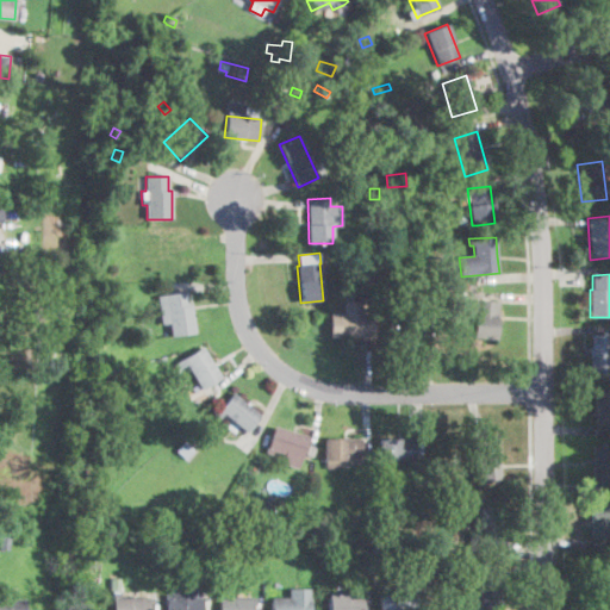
[(456,298),(456,302),(442,302),(442,290),(456,290),(456,298)]
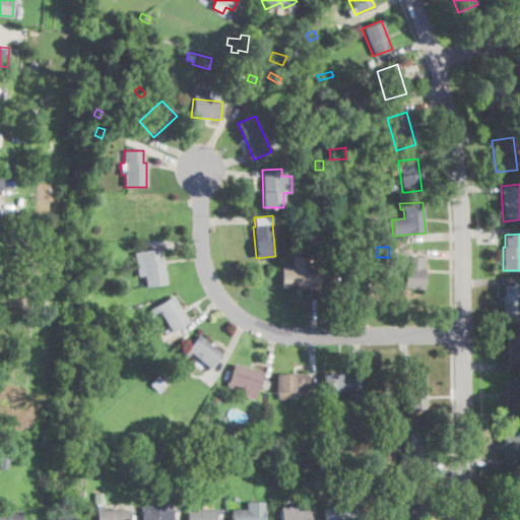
[(158,249),(160,261),(164,260),(167,283),(146,286),(144,275),(137,276),(134,252),(158,249)]
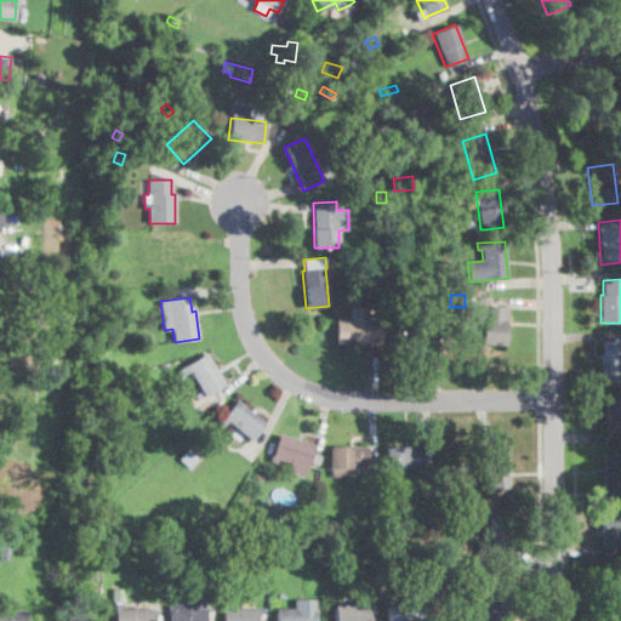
[(506,324),(505,347),(480,346),(483,311),(483,306),(507,307),(506,324)]
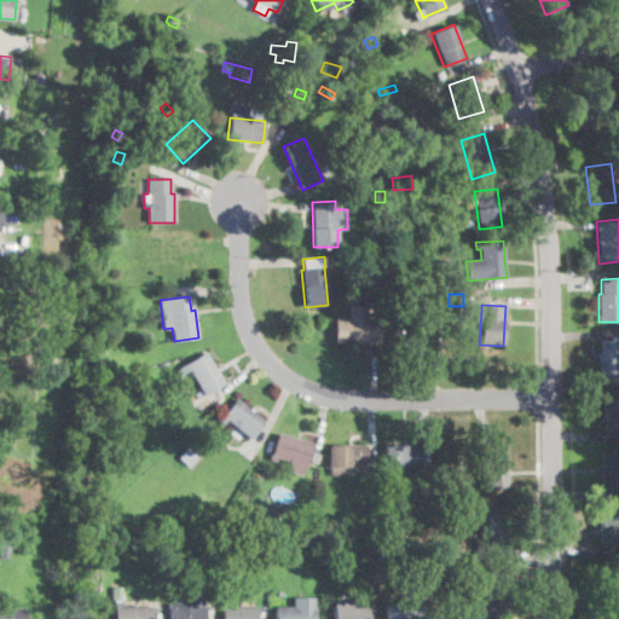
[(379,318),(379,342),(334,342),(334,318),(348,318),(348,306),(366,306),(366,318),(379,318)]
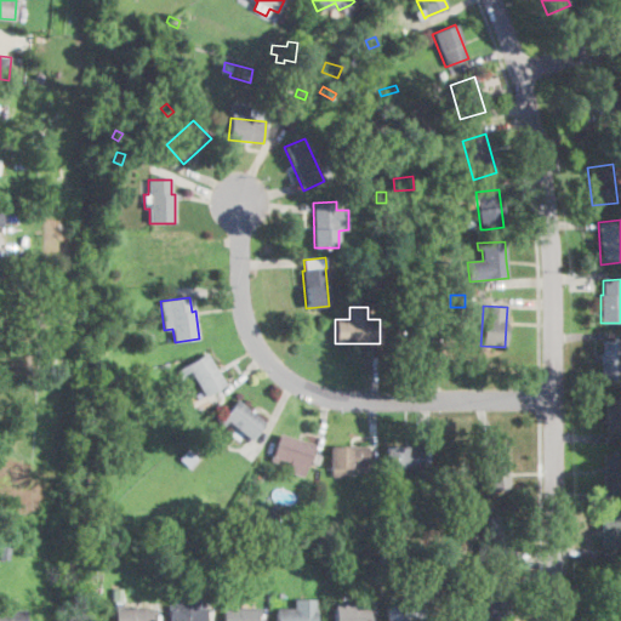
[(416,342),(397,342),(397,319),(434,318),(436,341),(416,342)]
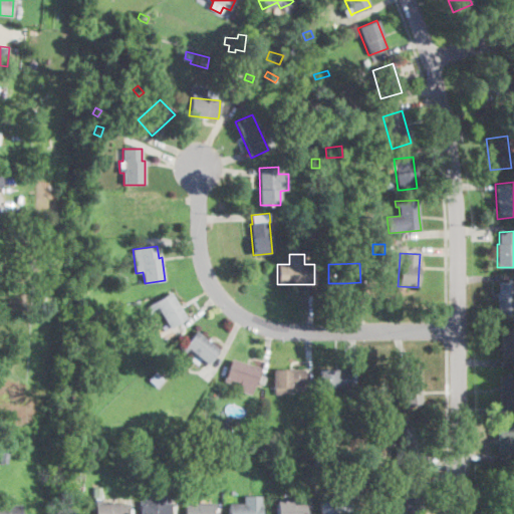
[(126,284),(116,286),(115,278),(125,276),(126,284)]
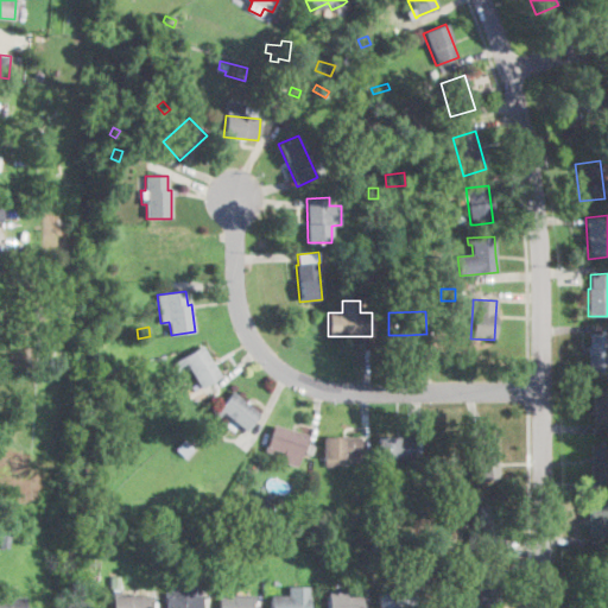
[(607,372),(588,372),(587,347),(590,347),(590,335),(607,334),(607,372)]
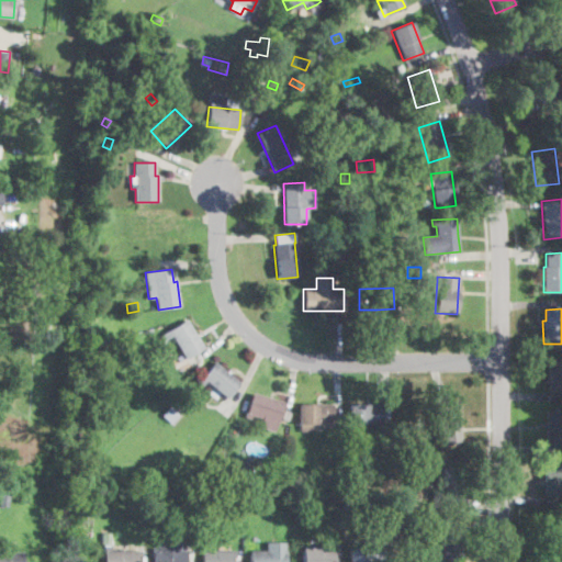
[(33,312),(31,344),(12,341),(13,333),(20,334),(22,311),(33,312)]
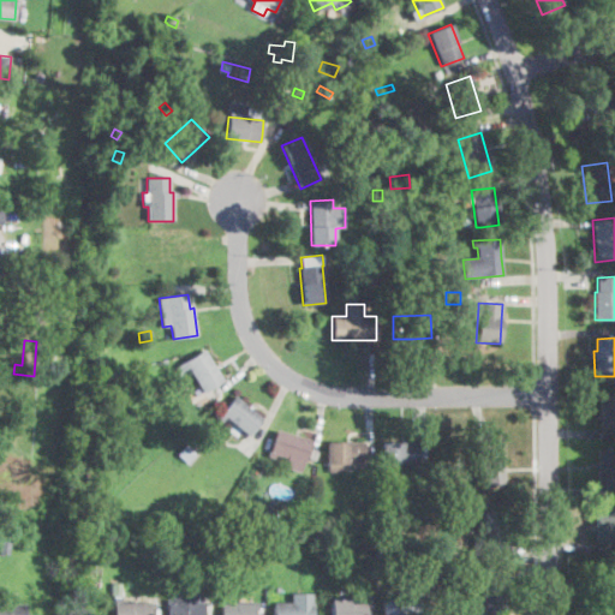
[(214,366),(216,370),(222,381),(202,393),(187,369),(178,375),(174,368),(203,350),(214,366)]
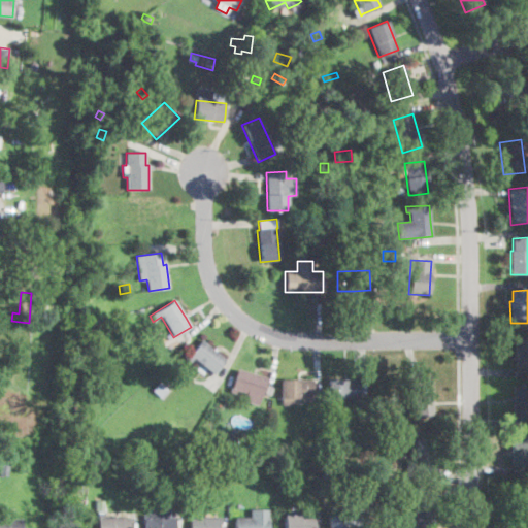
[(527,367),(515,368),(514,336),(527,336),(527,367)]
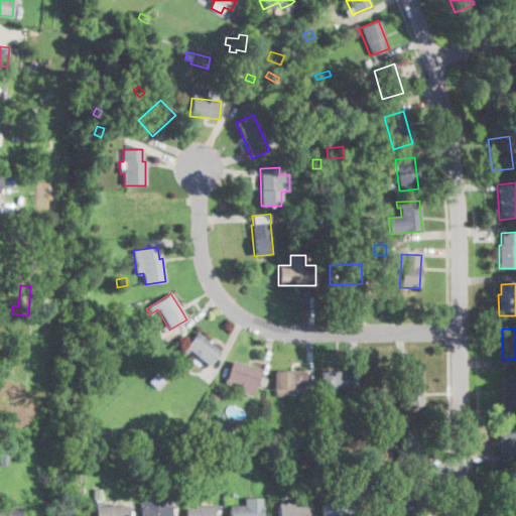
[(212,344),(221,352),(209,366),(189,351),(186,354),(182,350),(197,333),(212,344)]
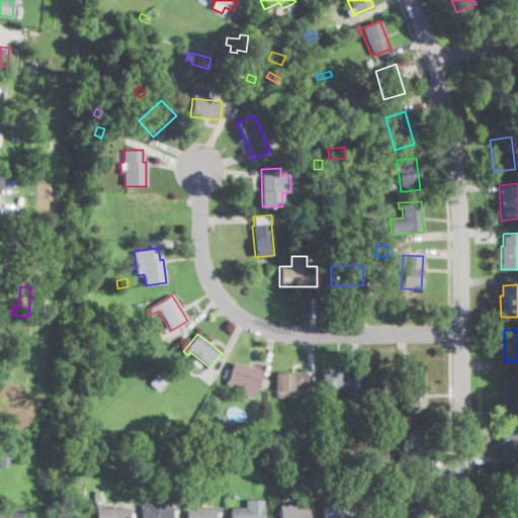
[(262,370),(256,391),(232,383),(231,386),(225,384),(232,361),(262,370)]
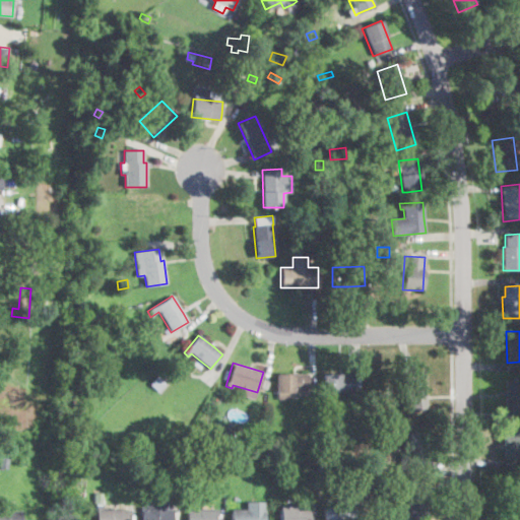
[(158,391),(150,385),(168,364),(176,371),(158,391)]
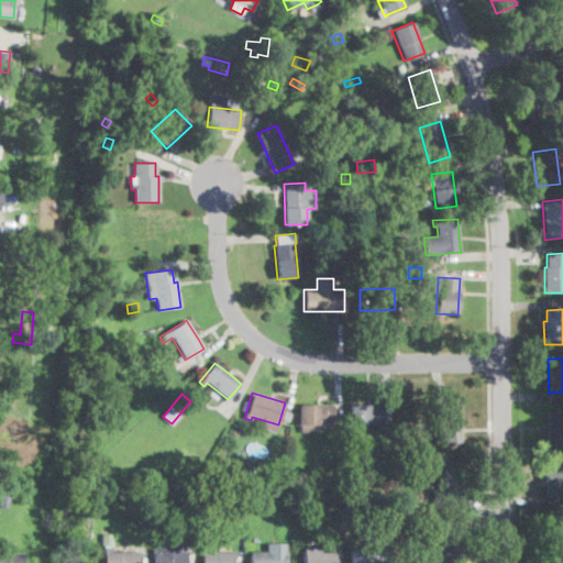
[(384,424),(350,426),(349,404),(368,404),(383,404),(384,424)]
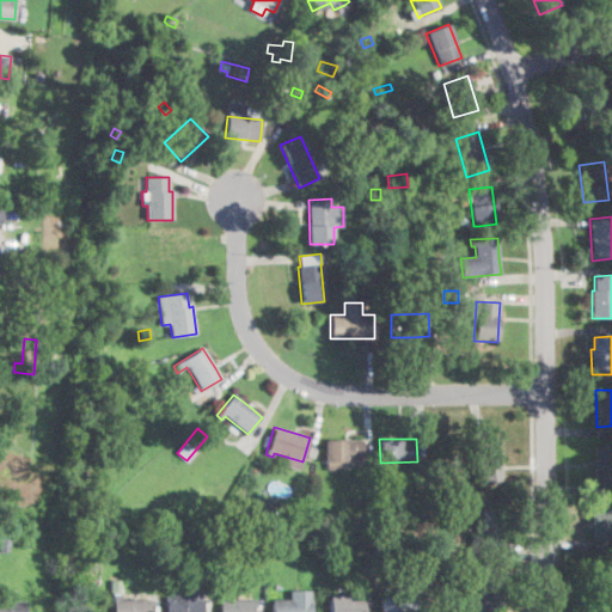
[(340,470),(325,470),(325,440),(348,440),(363,440),(363,461),(341,461),(341,466),(340,466),(340,470)]
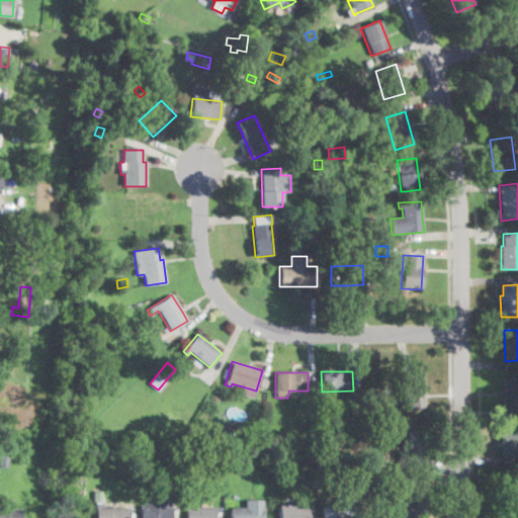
[(424,407),(406,410),(401,374),(420,372),(424,407)]
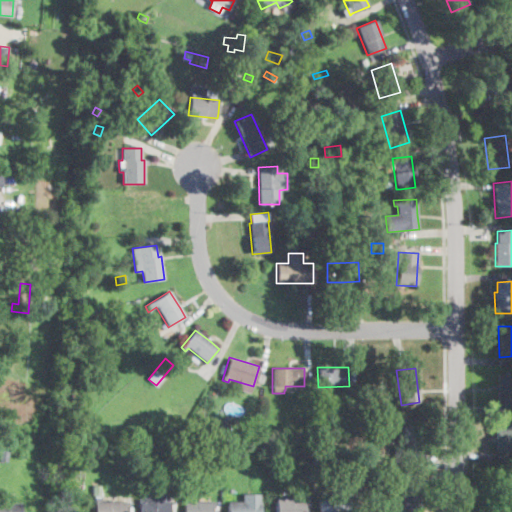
[(511,405),(497,405),(497,388),(496,374),(511,373),(511,405)]
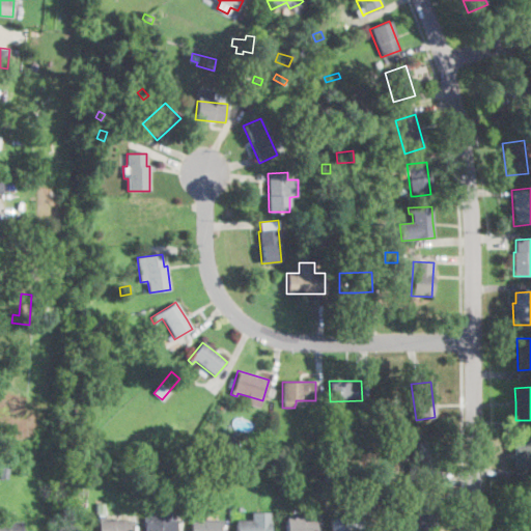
[(325,443),(324,456),(315,456),(315,443),(325,443)]
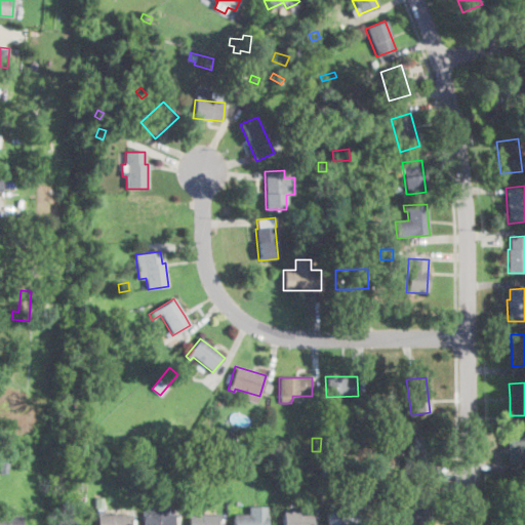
[(176,471),(168,471),(168,460),(176,460),(176,471)]
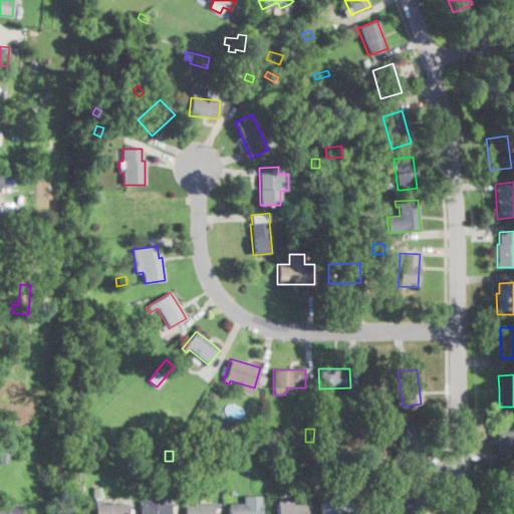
[(0,452),(8,453),(7,464),(0,462),(0,452)]
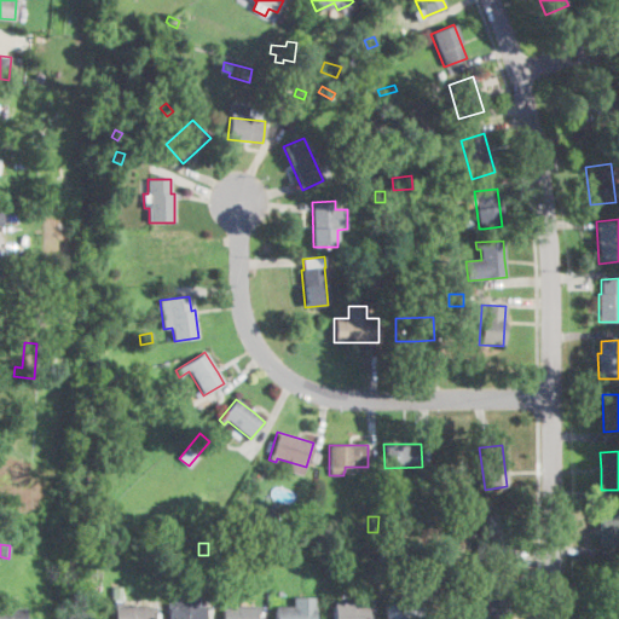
[(392,545),(392,562),(380,562),(380,545),(392,545)]
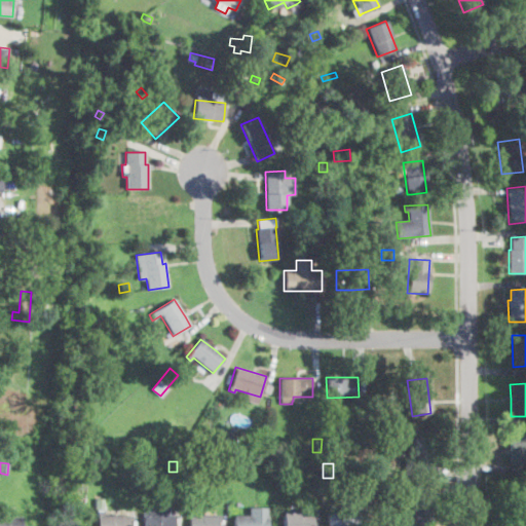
[(376,496),(376,504),(368,504),(368,495),(376,496)]
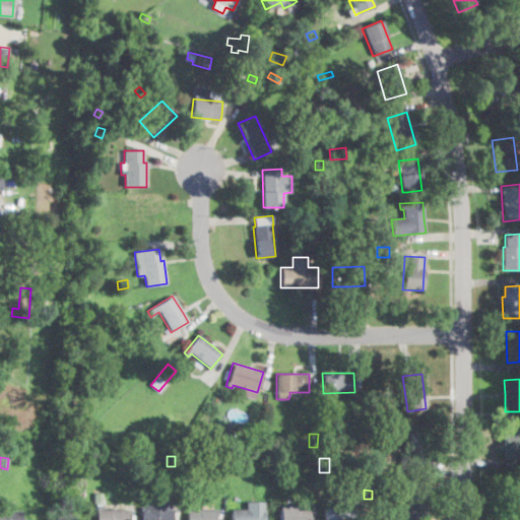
[(103,503),(94,504),(93,494),(103,493),(103,503)]
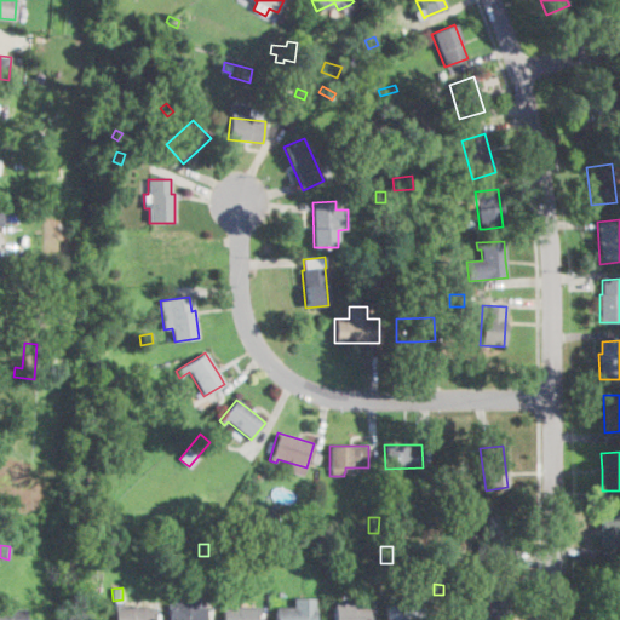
[(199,602),(199,607),(206,607),(206,619),(168,619),(168,602),(172,602),(172,587),(199,587),(199,602)]
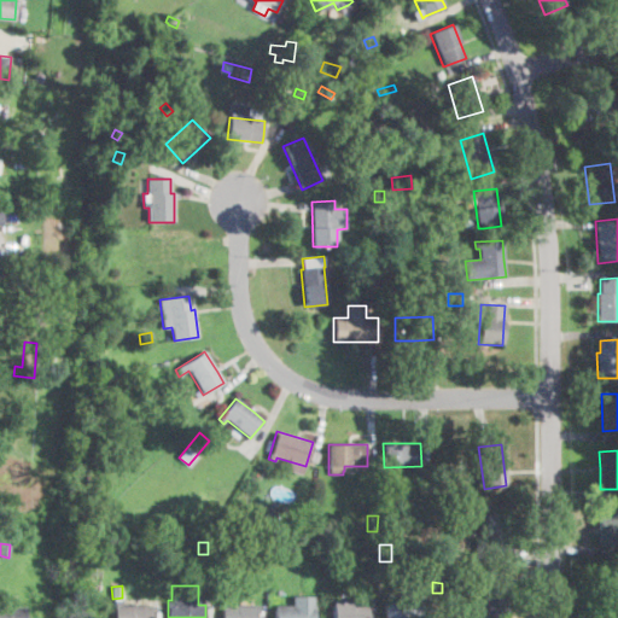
[(617,596),(617,617),(602,617),(606,595),(617,596)]
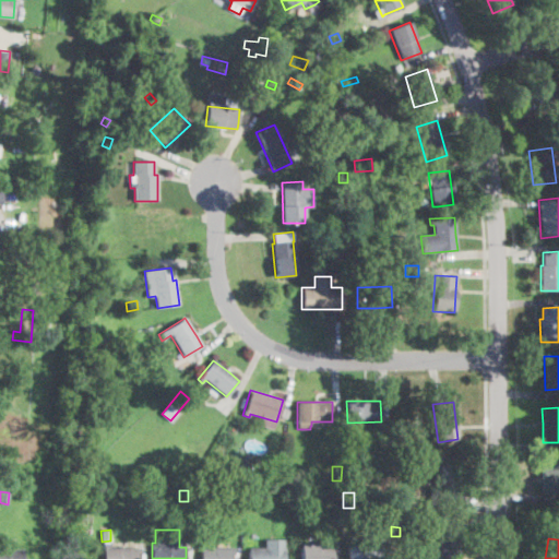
[(249,558),(249,547),(265,547),(265,539),(285,539),(285,558),(249,558)]
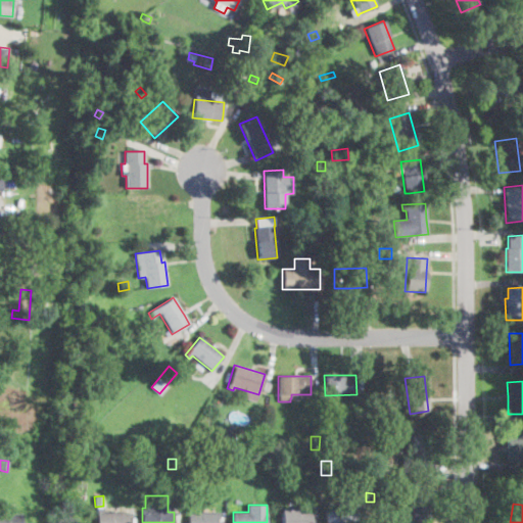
[(194,508),(194,513),(219,513),(219,522),(188,522),(188,508),(194,508)]
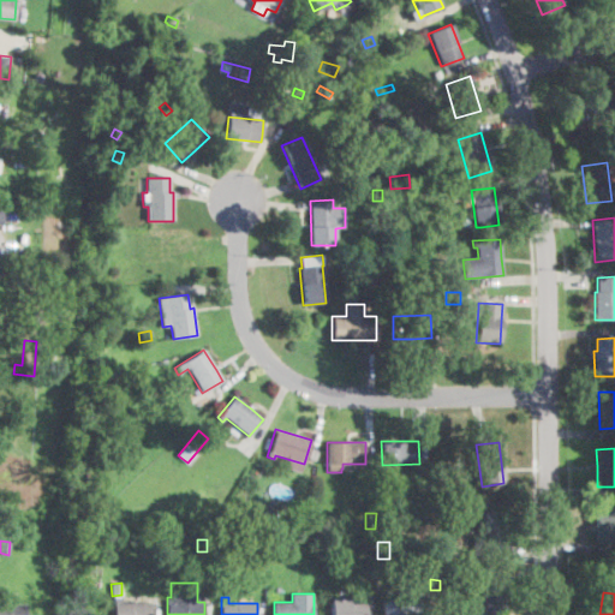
[(381,614),(381,599),(419,597),(419,614),(381,614)]
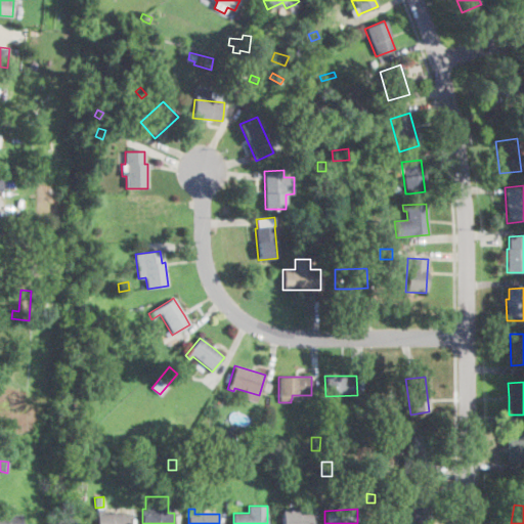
[(102,510),(102,514),(128,514),(128,523),(97,523),(97,510),(102,510)]
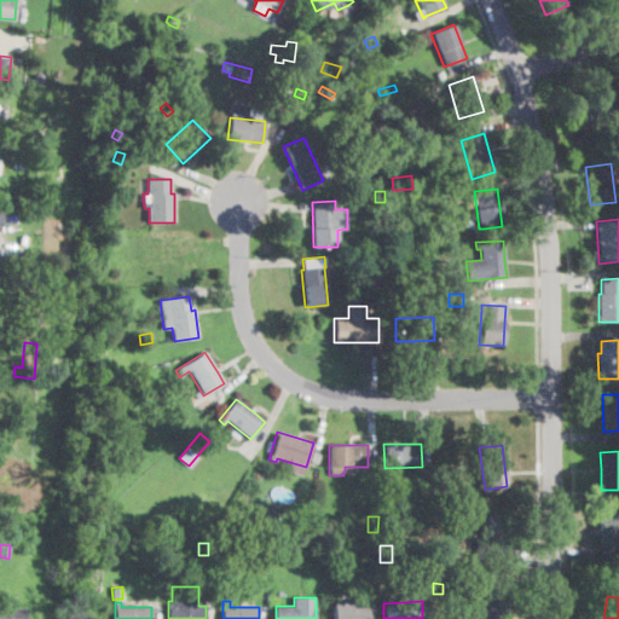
[(334,618),(334,605),(369,605),(369,618),(334,618)]
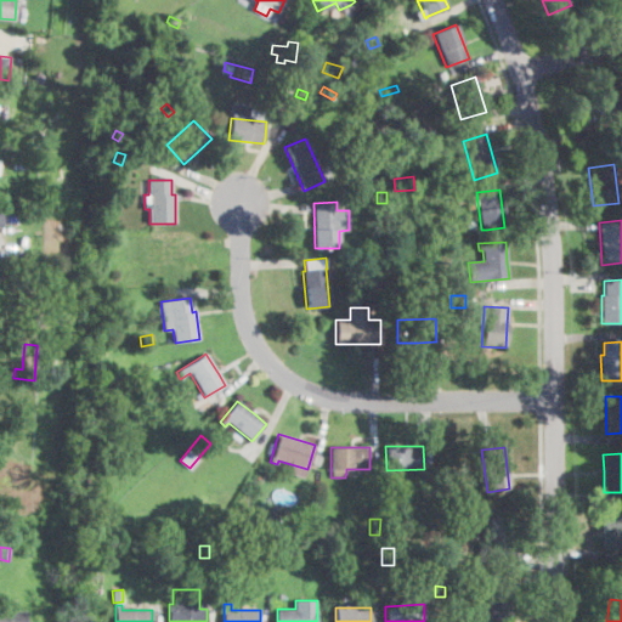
[(26,614),(26,621),(0,621),(0,610),(26,611),(26,614)]
